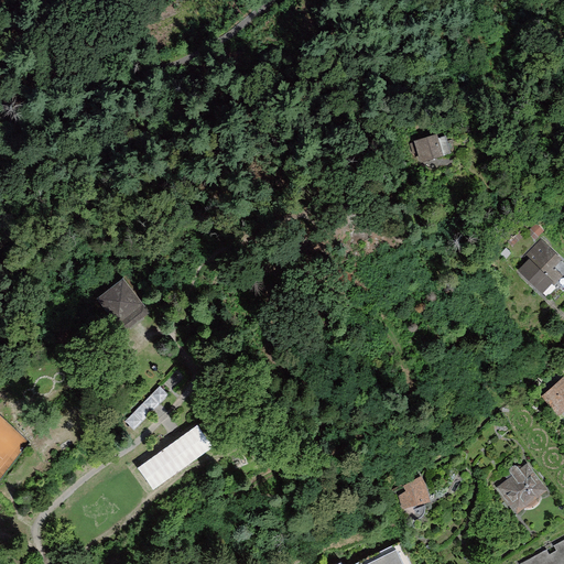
[(444,134),(418,139),(421,160),(447,155),(444,134)]
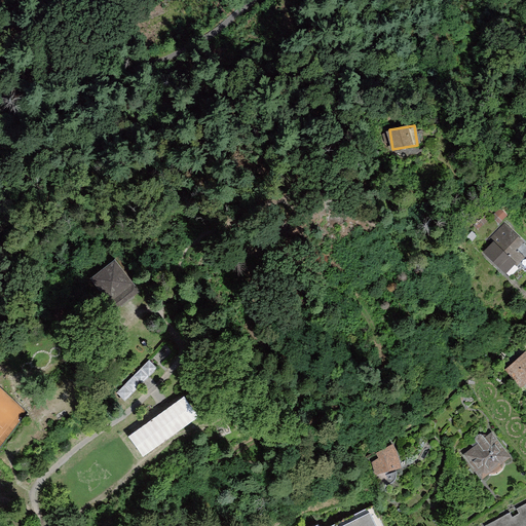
[(525,242),(509,226),(485,253),(512,276),(525,261),(525,242)]
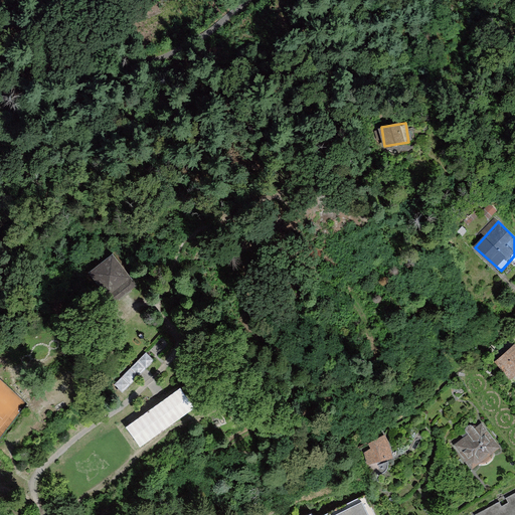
[(113,253),(90,269),(112,302),(135,286),(113,253)]
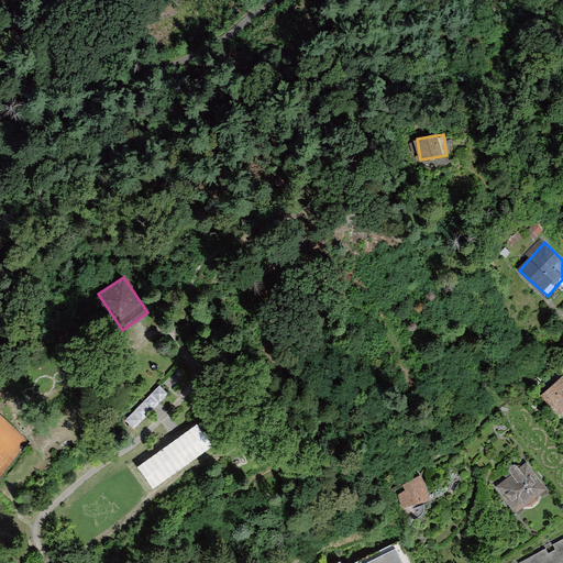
[(562,378),(561,376),(540,396),(558,416),(562,410),(562,378)]
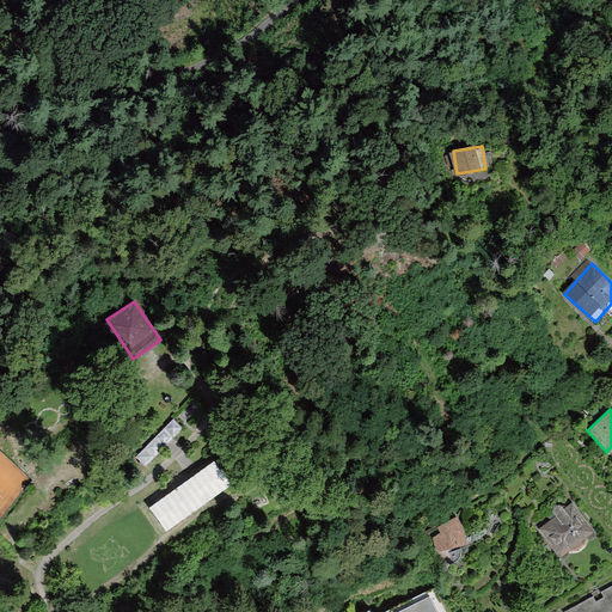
[(135,457),(145,467),(169,442),(183,429),(172,420),(135,457)]
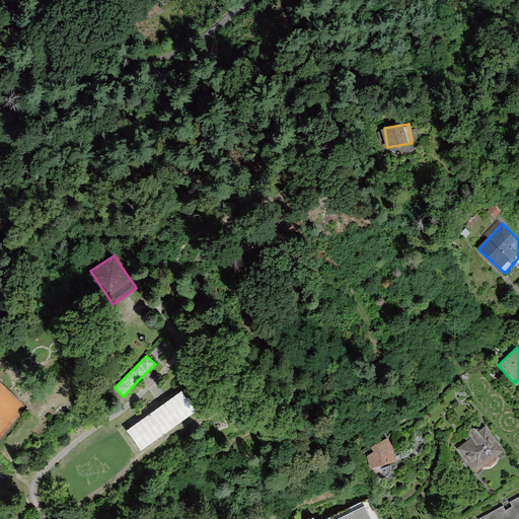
[(173,398),(166,403),(167,404),(177,420),(179,423),(195,412),(181,392),(173,398)]
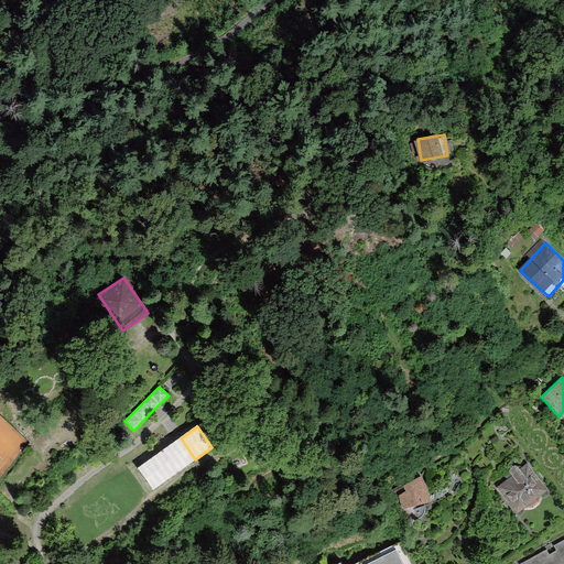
[(507,479),(496,487),(517,513),(522,509),(541,495),(548,490),(527,464),(519,469),(517,466),(516,466),(513,466),(512,466),(510,467),(509,469),(509,472),(510,473),(505,476),(507,479)]
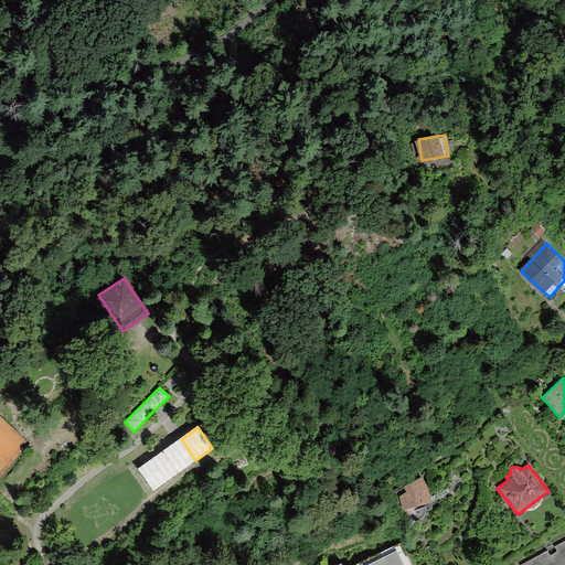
[(398,497),(403,511),(430,503),(426,487),(422,477),(404,487),(406,492),(398,497)]
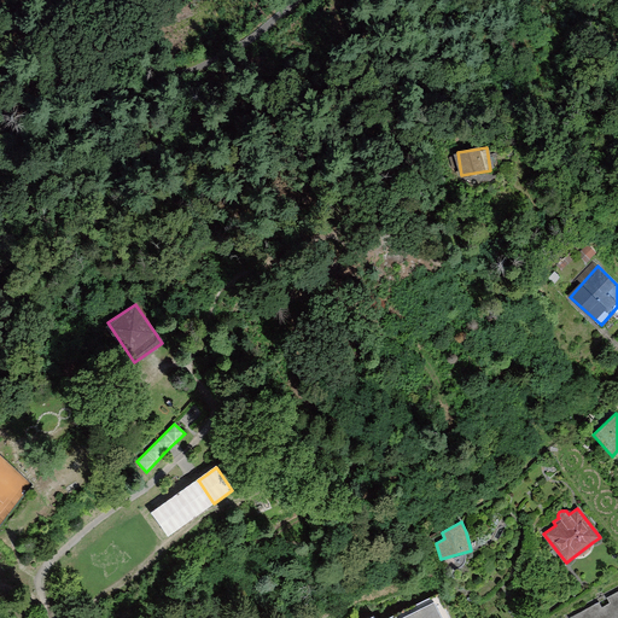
[(593,544),(593,542),(572,558),(573,559),(575,559),(577,559),(578,559),(582,559),(584,558),(586,557),(588,557),(589,554),(590,553),(592,551),(593,549),(593,547),(593,544)]
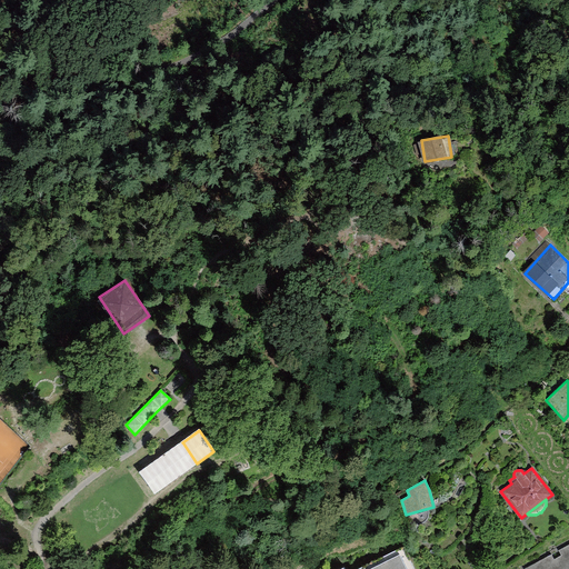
[(568,568),(568,543),(522,568),(568,568)]
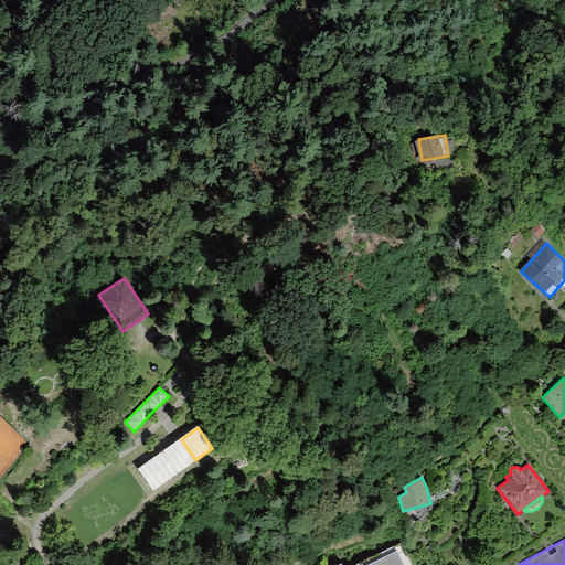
[(341,564),(340,562),(333,564),(411,564),(401,543),(355,564),(341,564)]
